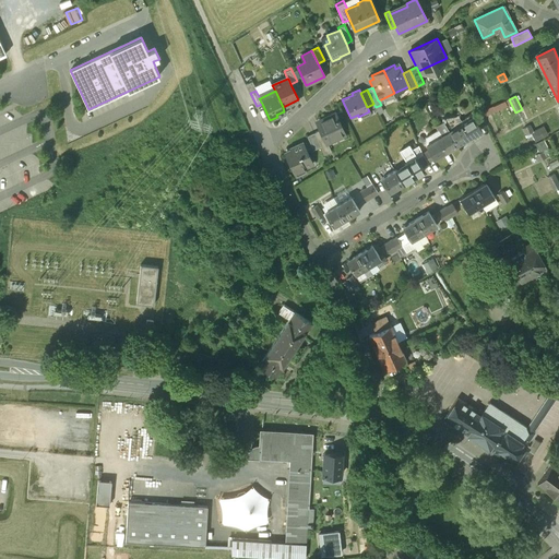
[(334,114),(331,116),(331,118),(326,120),(325,119),(317,123),(320,130),(326,144),(328,144),(345,135),(334,114)]
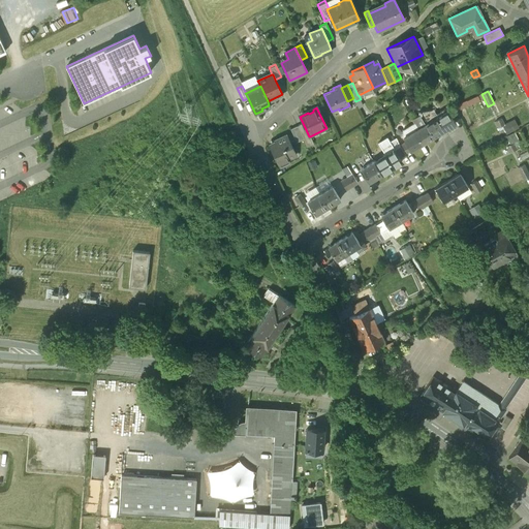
[(435,118),(430,110),(418,112),(418,116),(419,115),(425,124),(433,137),(445,129),(437,116),(435,118)]
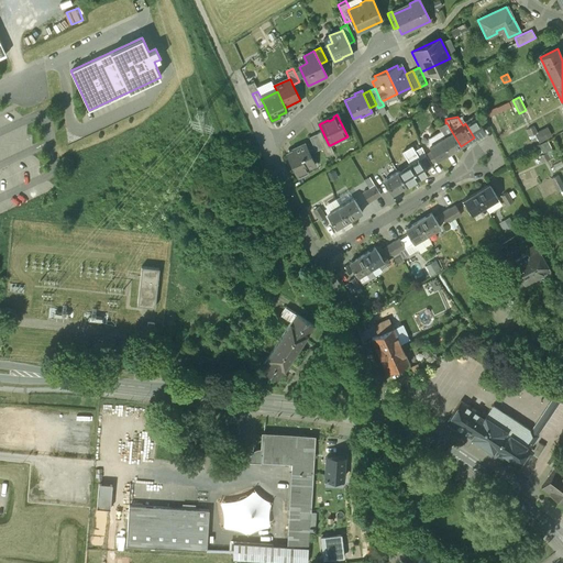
[(475,118),(465,123),(474,138),(485,132),(475,118)]
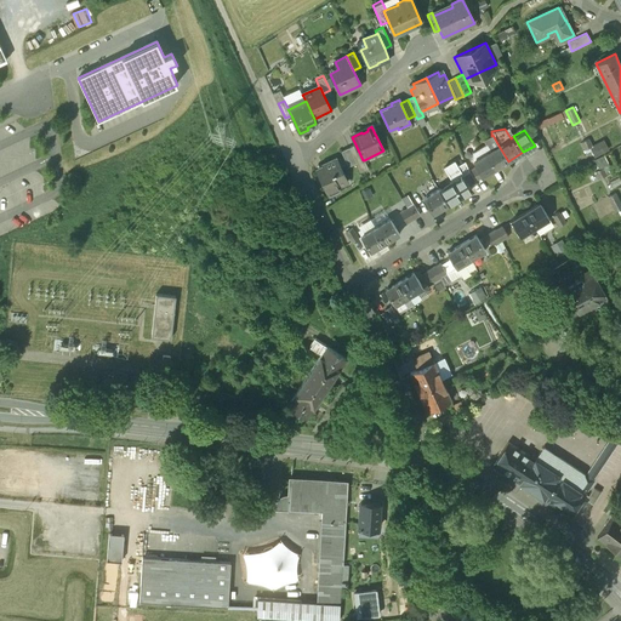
[(499,146),(493,135),(491,136),(484,140),(490,151),(484,154),(494,170),(508,161),(499,146)]
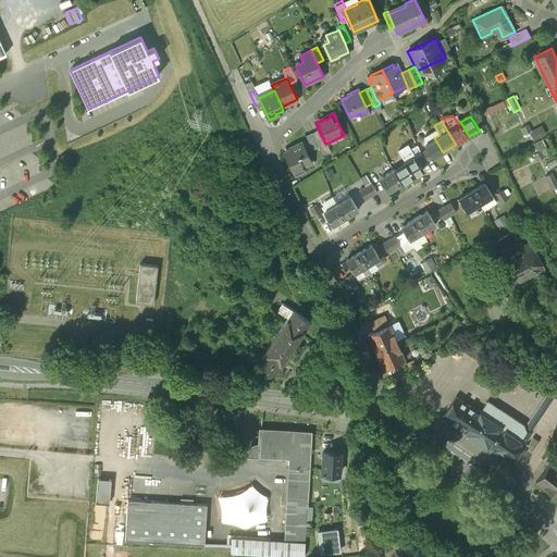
[(528,125),(521,128),(524,135),(531,132),(528,125)]
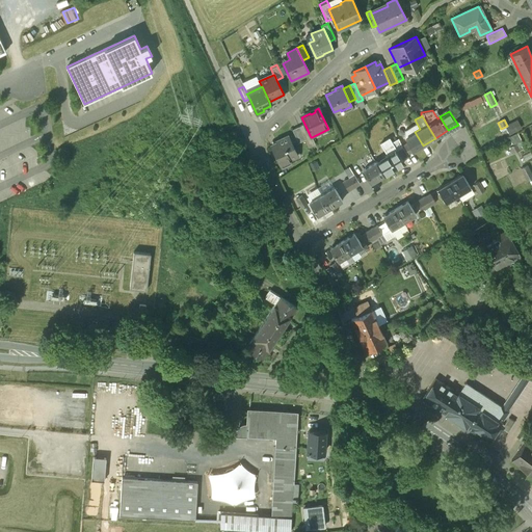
[(311,137),(304,124),(298,127),(304,140),(309,148),(315,144),(312,137),(311,137)]
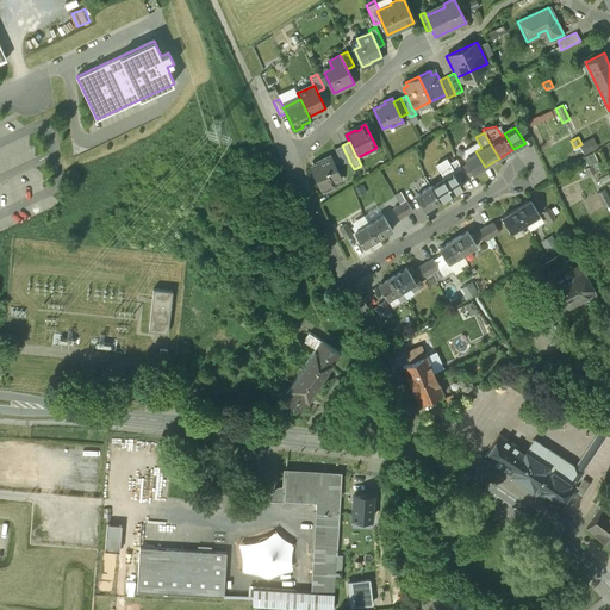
[(342,145),(335,149),(342,165),(349,161),(342,145)]
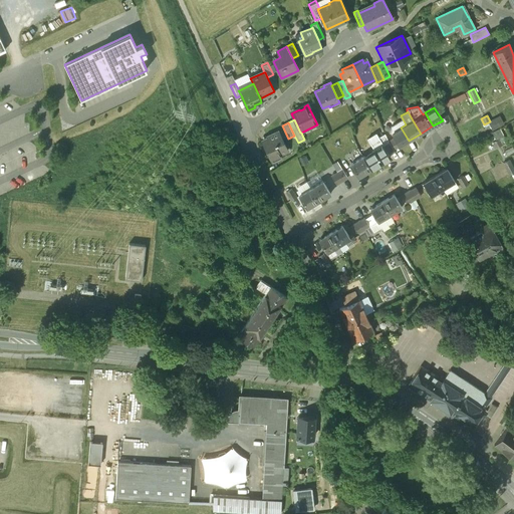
[(399,147),(409,141),(401,127),(392,134),(394,138),(399,147)]
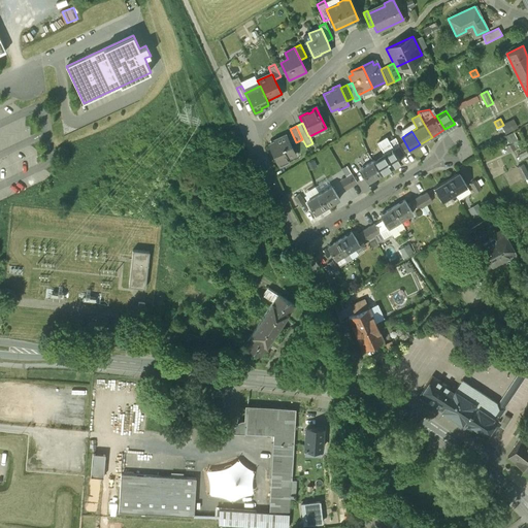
[(286,134),(272,140),(273,143),(268,146),(278,168),(289,163),(286,157),(295,153),(286,134)]
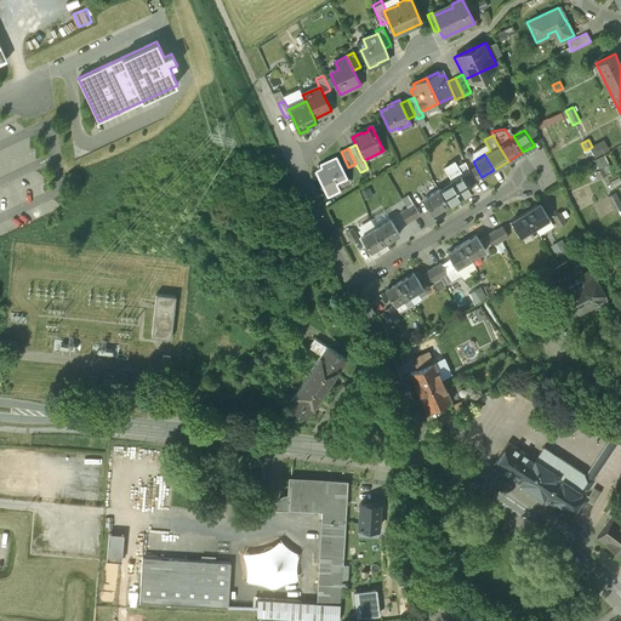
[(476,166),(469,170),(476,180),(482,177),(476,166)]
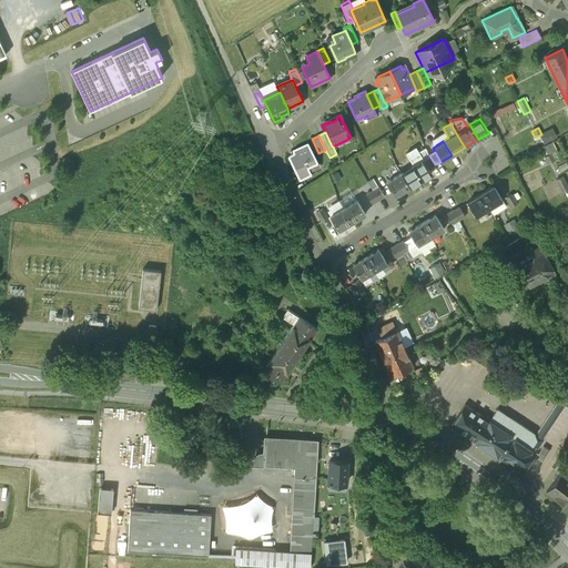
[(551,153),(545,156),(548,164),(555,161),(551,153)]
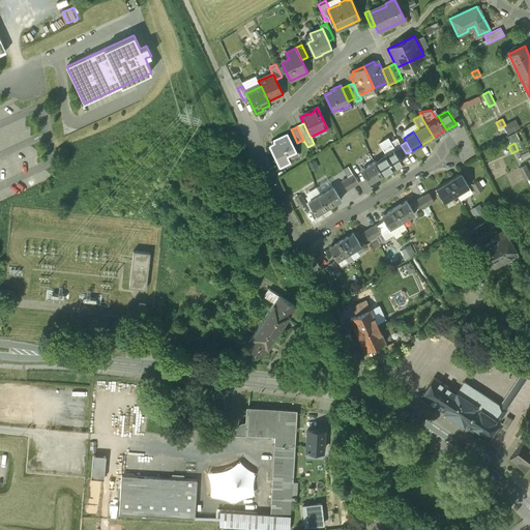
[(406,153),(401,145),(394,148),(401,157),(406,153)]
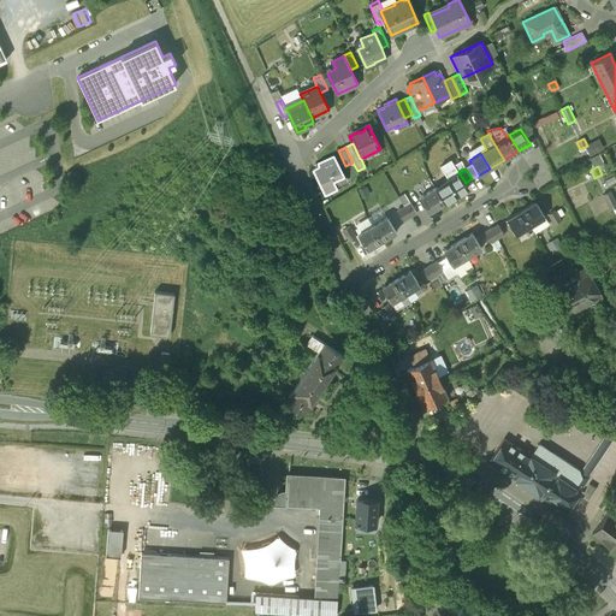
[(449,179),(434,188),(444,202),(458,194),(449,179)]
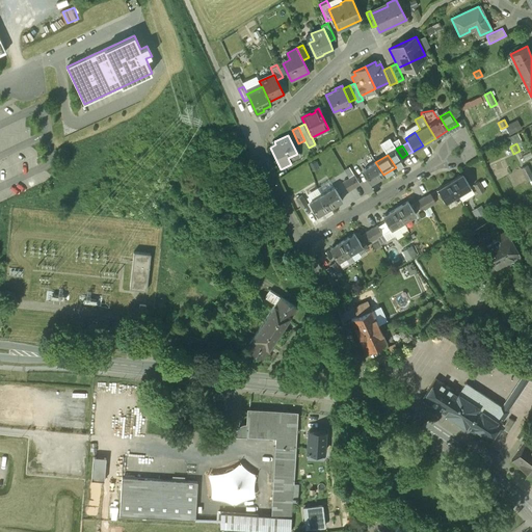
[(375,162),(363,169),(371,183),(383,175),(375,162)]
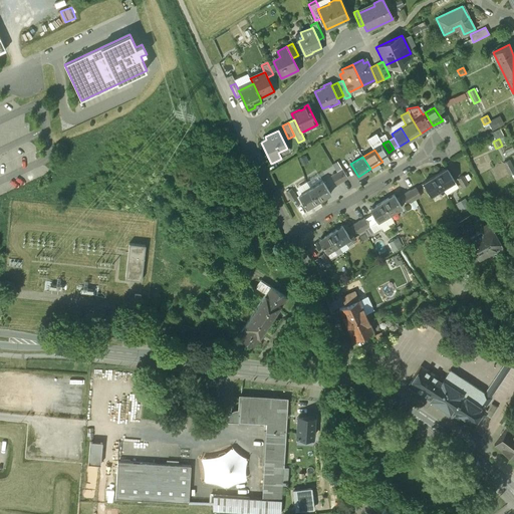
[(513,169),(509,160),(503,163),(509,175),(513,172),(513,169)]
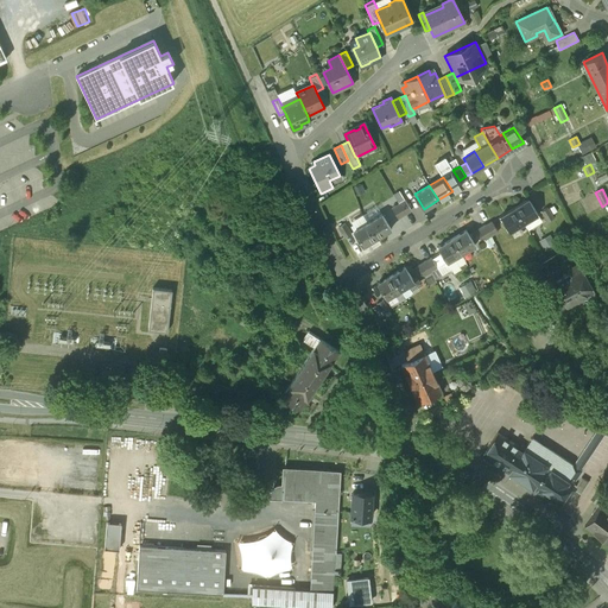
[(411,210),(405,200),(399,203),(405,214),(411,210)]
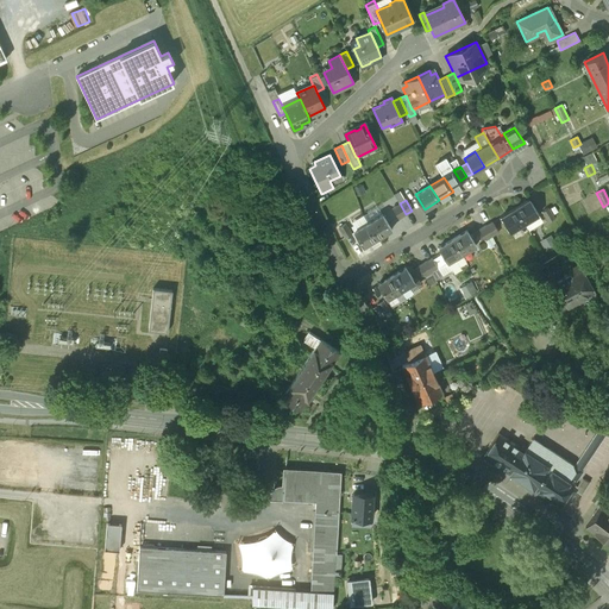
[(529,200),(515,208),(525,224),(538,215),(529,200)]
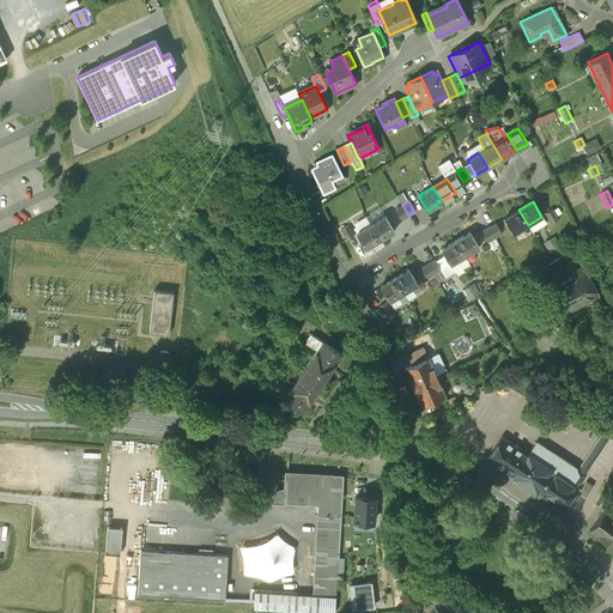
[(402,205),(395,210),(401,219),(408,216),(402,205)]
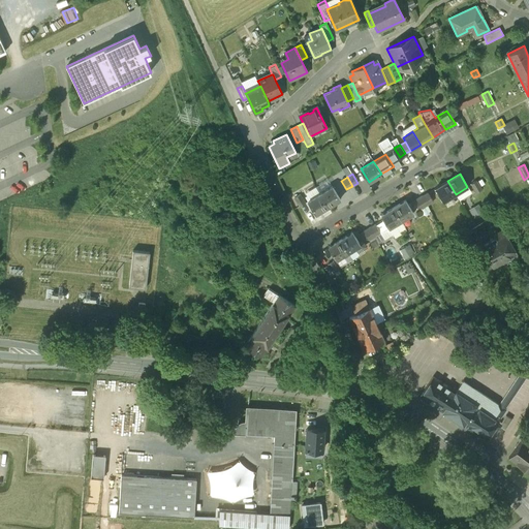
[(456,194),(447,181),(435,188),(443,201),(456,194)]
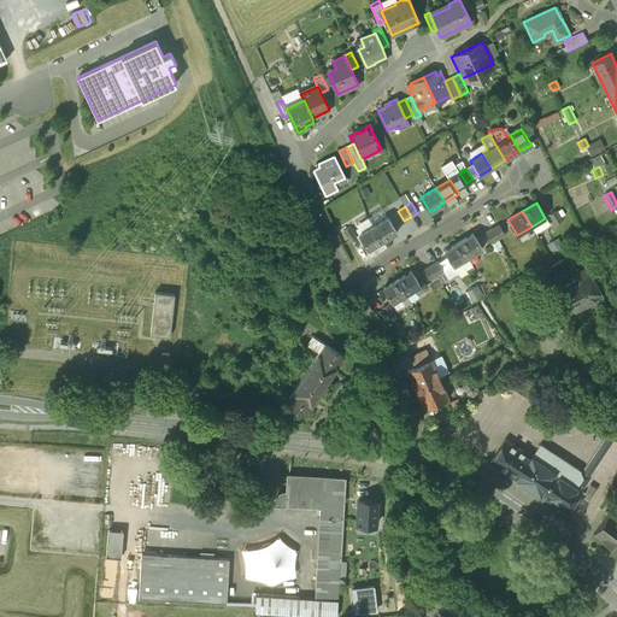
[(556,211),(550,215),(556,224),(562,221),(556,211)]
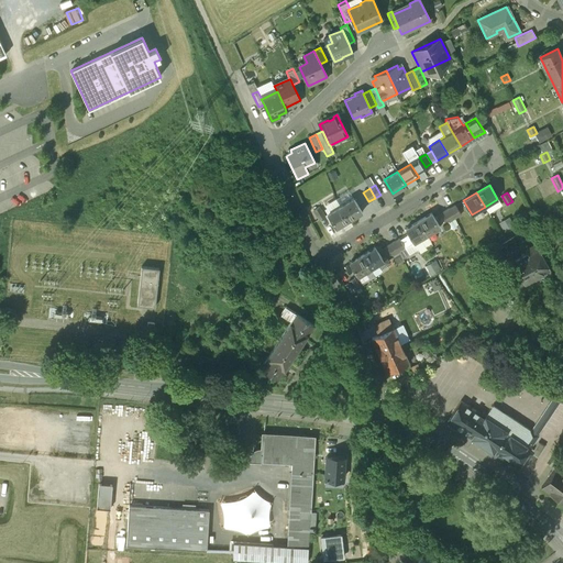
[(353,198),(340,206),(349,220),(362,212),(353,198)]
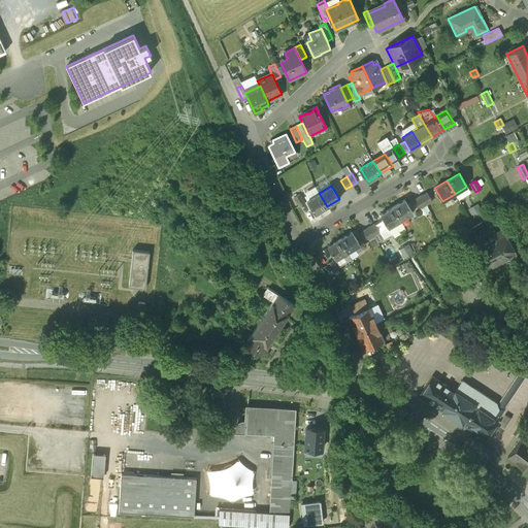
[(431,201),(426,192),(421,196),(426,204),(431,201)]
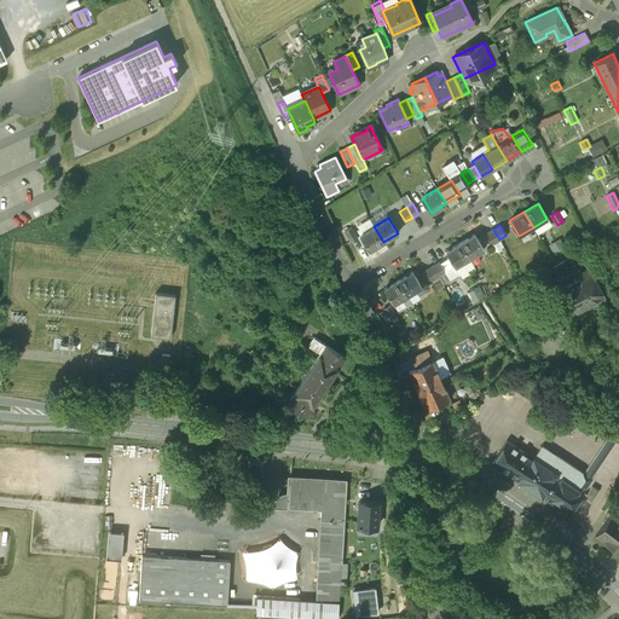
[(374,226),(359,236),(369,250),(383,242),(374,226)]
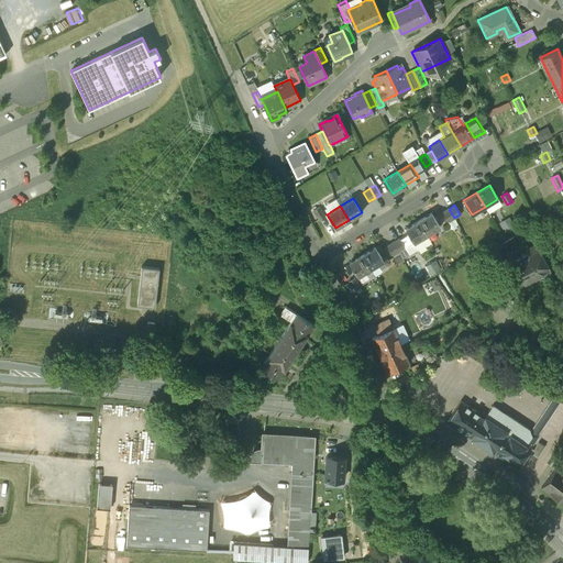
[(319,207),(312,210),(318,220),(324,216),(319,207)]
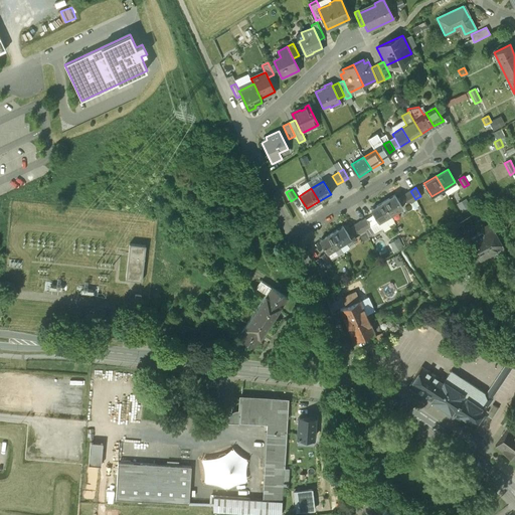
[(415,199),(410,191),(404,194),(410,203),(415,199)]
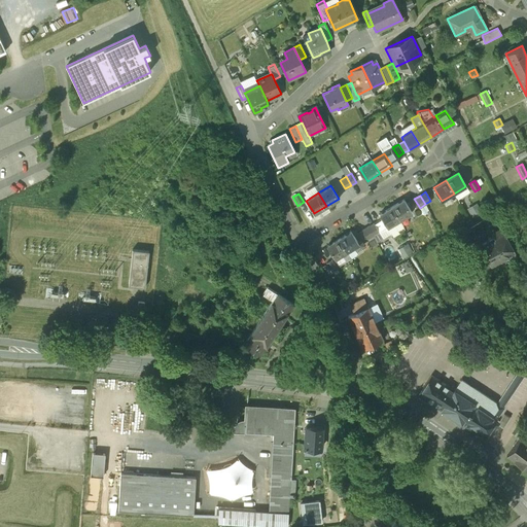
[(403,200),(391,207),(399,220),(412,213),(403,200)]
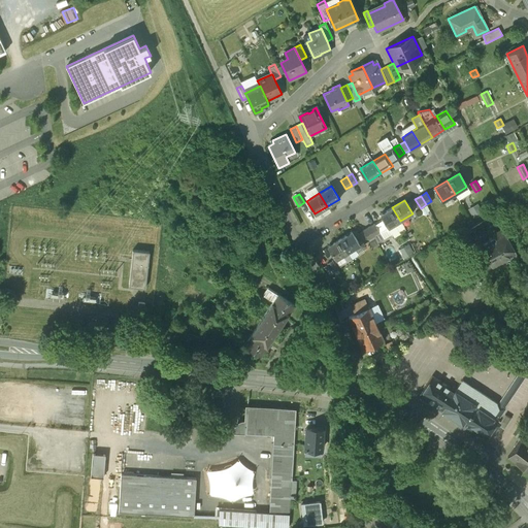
[(392,207),(380,215),(388,228),(400,221),(392,207)]
